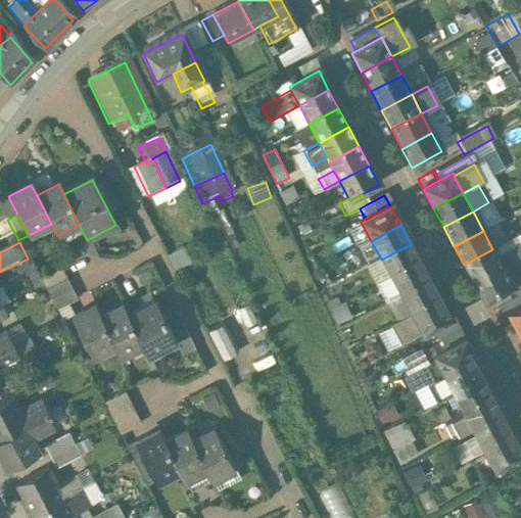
[(411,244),(381,260),(391,278),(420,263),(411,244)]
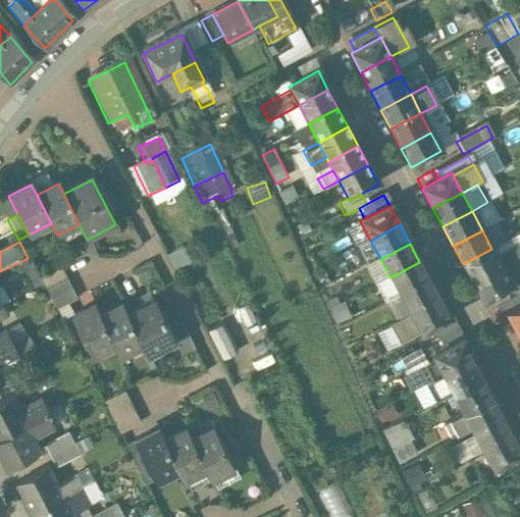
[(170,255),(178,273),(196,265),(188,247),(170,255)]
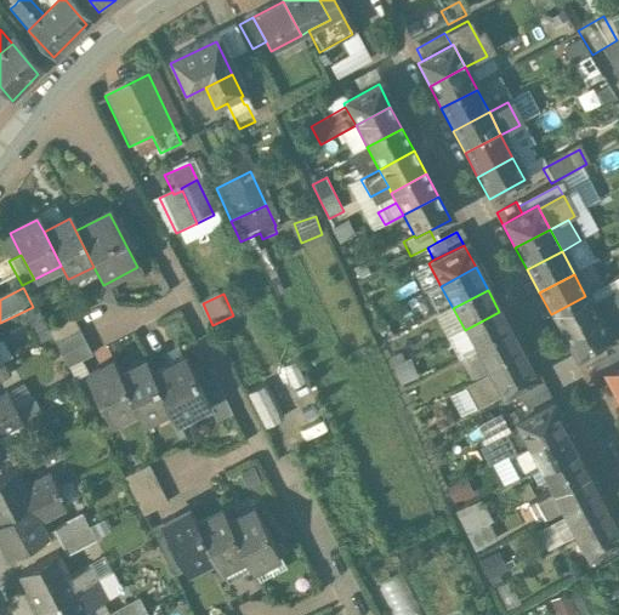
[(618,302),(614,294),(591,306),(597,319),(618,307),(618,302)]
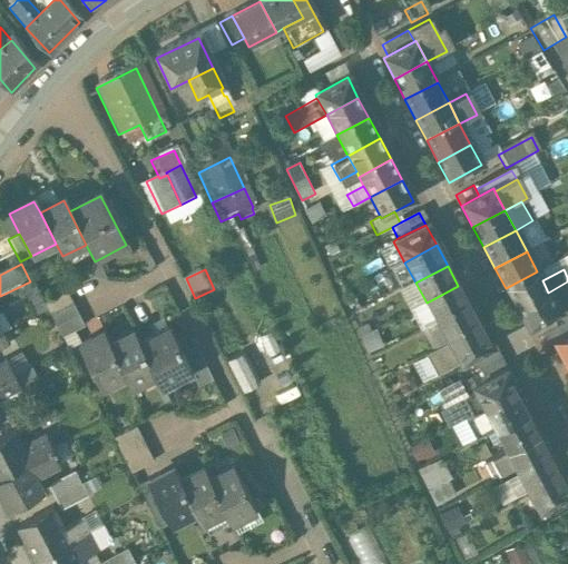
[(537,271),(506,288),(516,309),(548,293),(542,280),(537,271)]
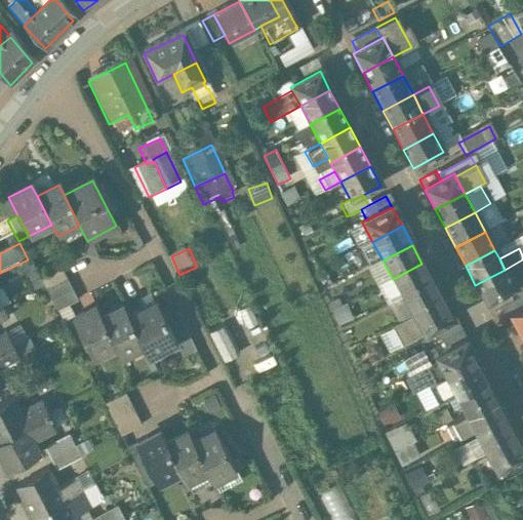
[(522,260),(505,270),(515,287),(511,289),(515,297),(522,292),(522,279),(522,278),(522,260)]
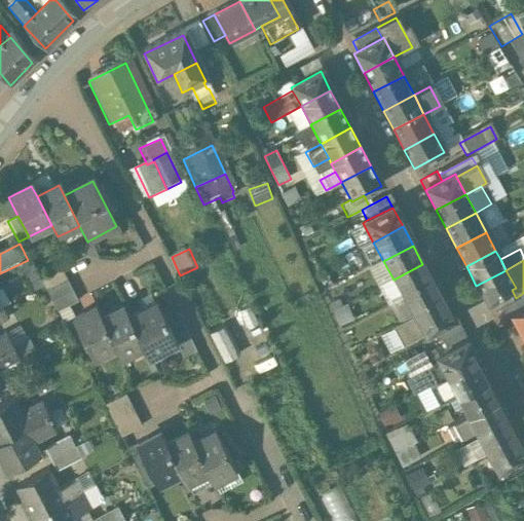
[(422,264),(394,280),(404,299),(433,284),(422,264)]
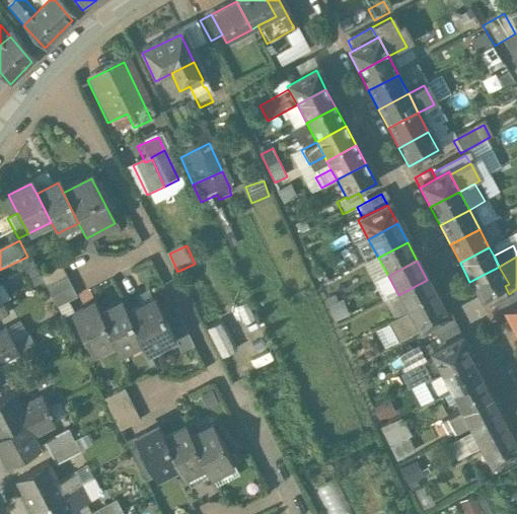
[(59,267),(39,277),(44,288),(64,277),(59,267)]
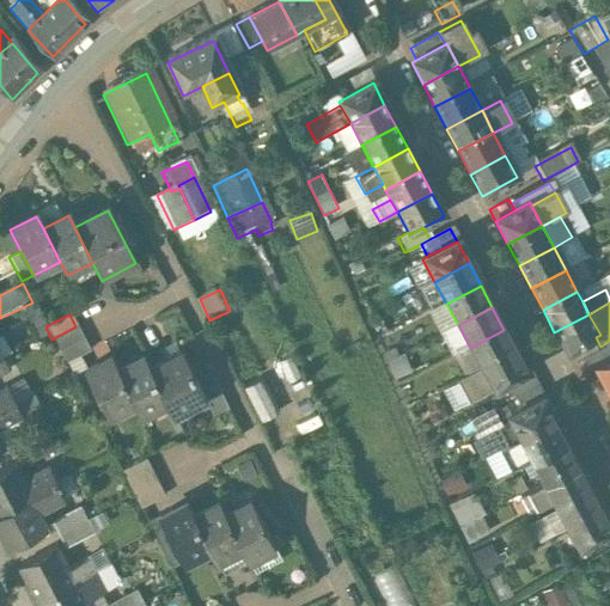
[(589,314),(554,332),(566,353),(585,343),(596,337),(601,335),(589,314)]
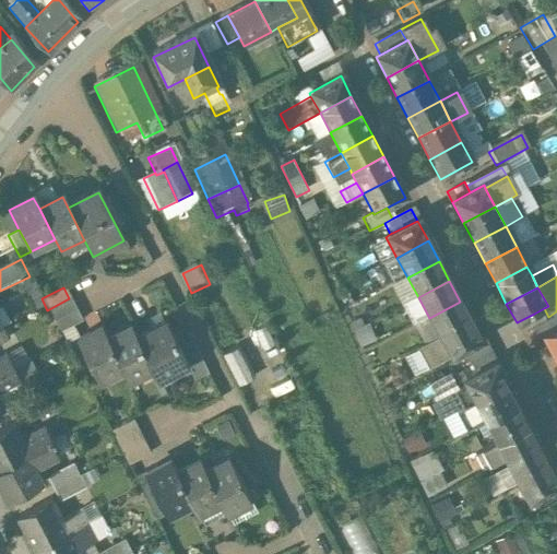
[(69,298),(47,310),(52,321),(75,310),(69,298)]
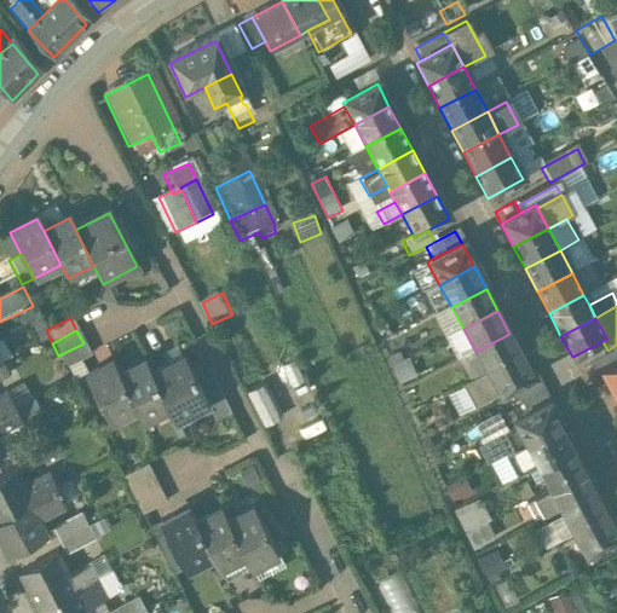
[(509,334),(476,352),(488,375),(522,357),(509,334)]
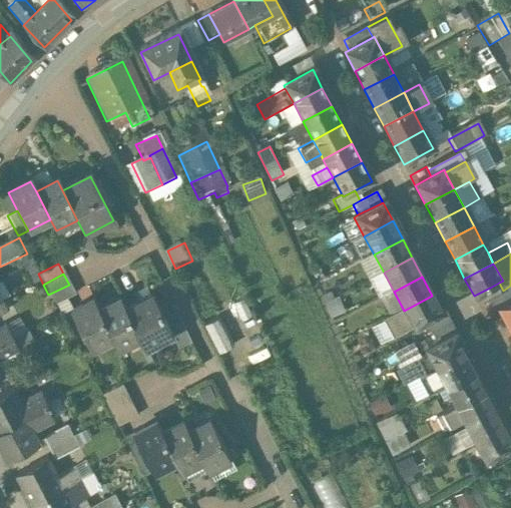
[(69,285),(48,295),(54,306),(74,296),(69,285)]
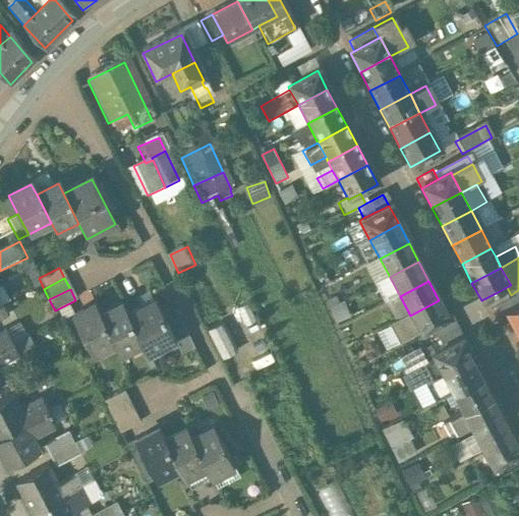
[(498,292),(481,300),(487,312),(505,303),(498,292)]
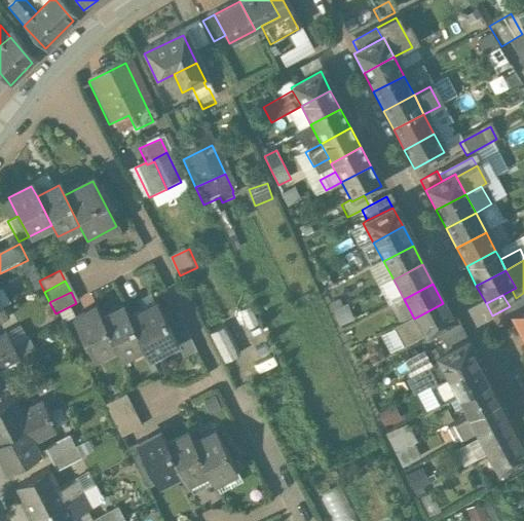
[(340,328),(354,324),(346,299),(332,303),(340,328)]
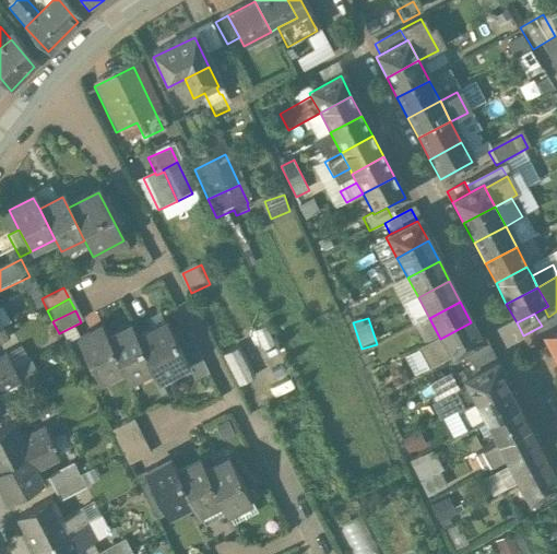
[(471,322),(440,339),(450,357),(459,353),(482,341),(471,322)]
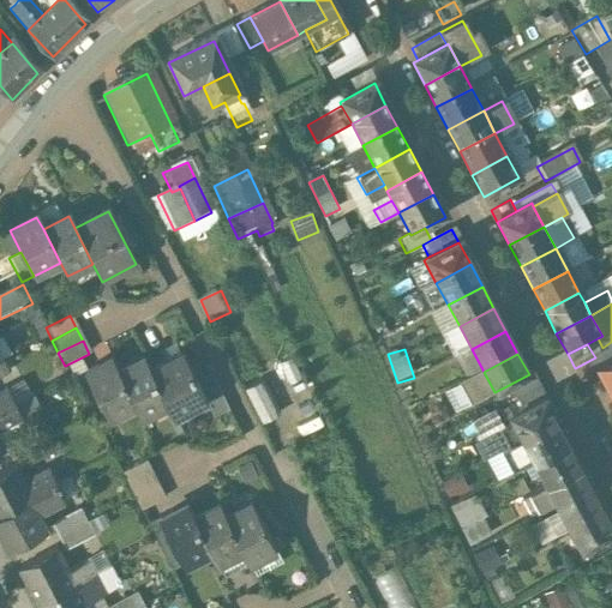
[(181,355),(149,373),(167,408),(173,420),(207,403),(181,355)]
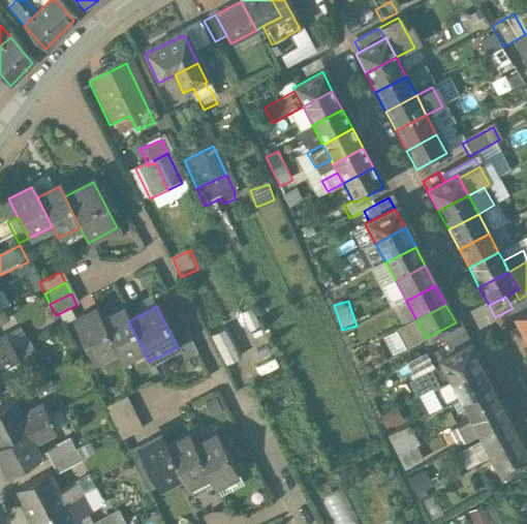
[(526,310),(513,318),(525,340),(526,338),(526,310)]
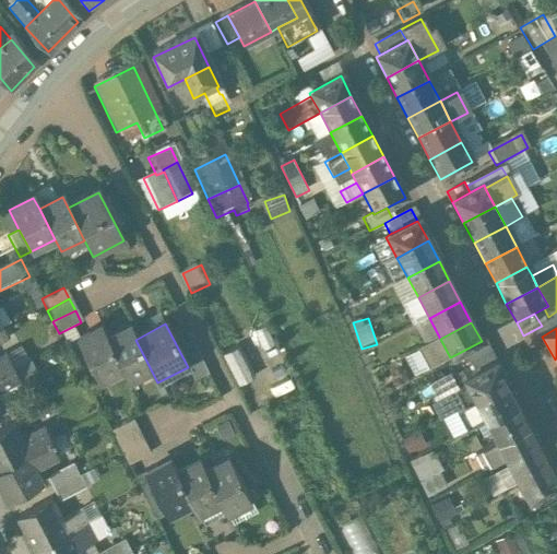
[(106,341),(101,329),(75,341),(97,384),(122,372),(106,341)]
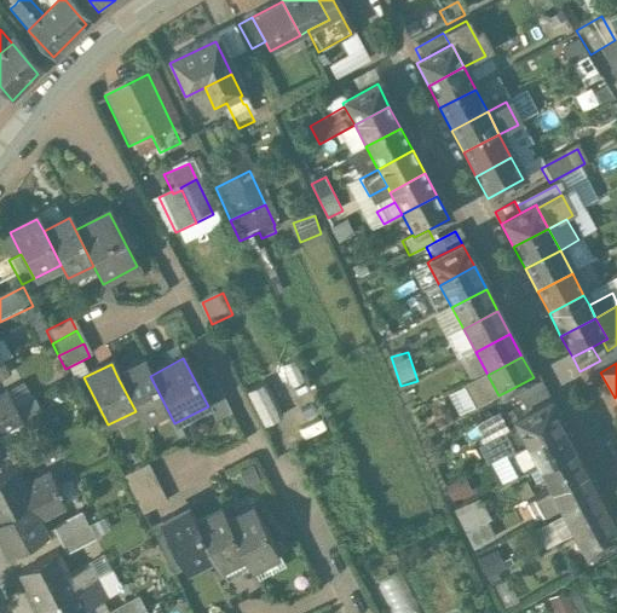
[(150,376),(143,364),(117,377),(136,411),(142,424),(168,411),(150,376)]
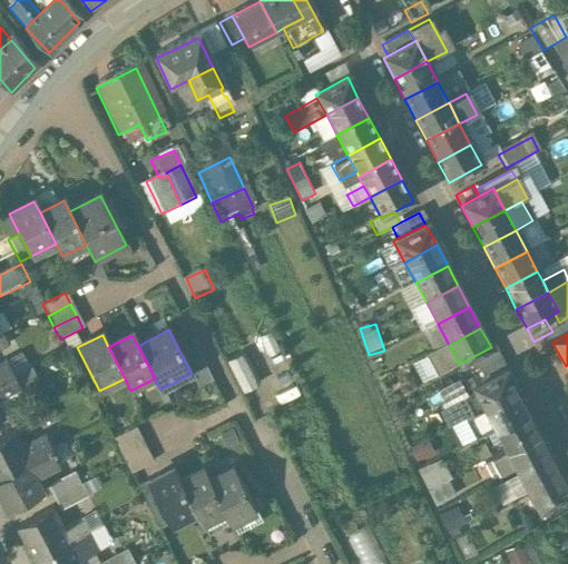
[(449,345),(430,355),(440,374),(459,364),(449,345)]
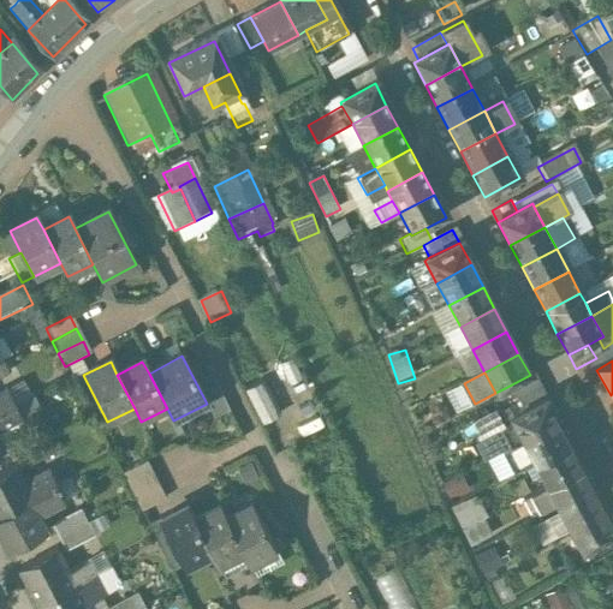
[(530,375),(505,388),(512,401),(513,401),(536,388),(530,375)]
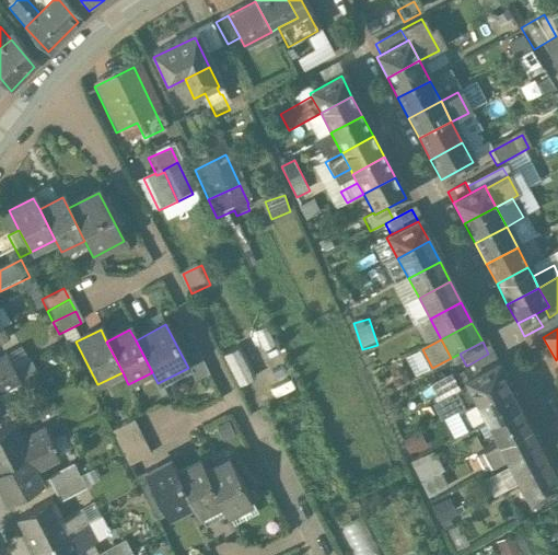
[(242,349),(224,358),(240,388),(257,378),(242,349)]
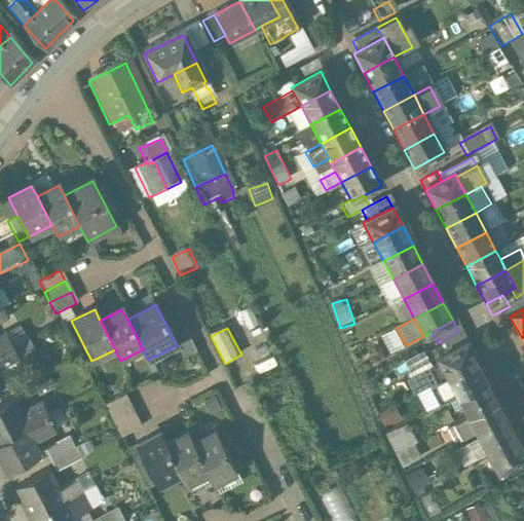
[(458,332),(439,343),(444,354),(464,343),(458,332)]
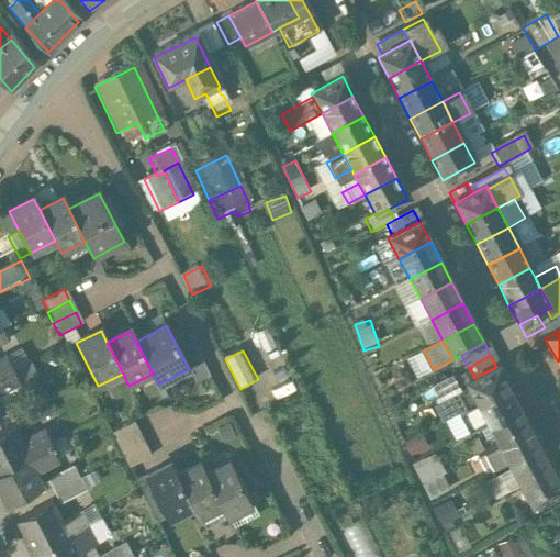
[(4,360),(0,361),(0,378),(11,372),(4,360)]
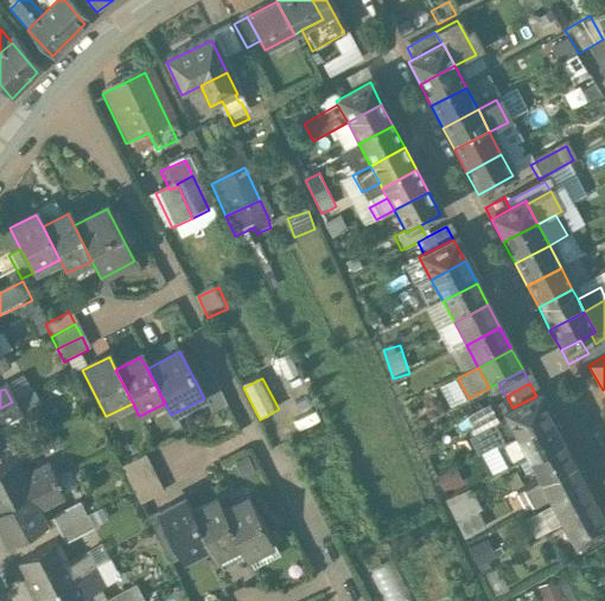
[(513,408),(502,414),(505,420),(514,435),(548,417),(536,396),(513,408)]
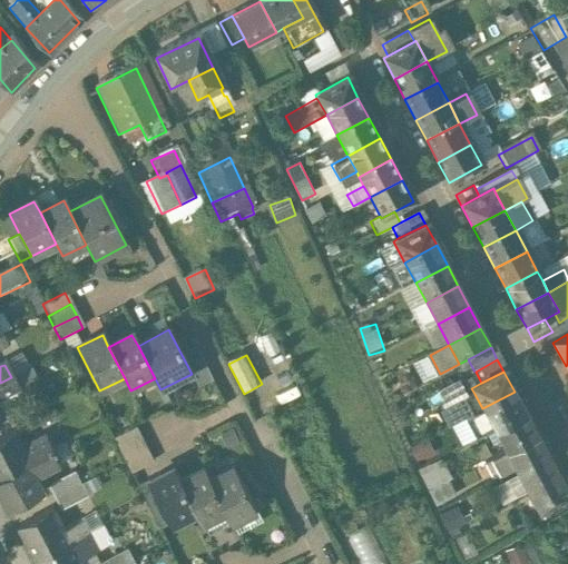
[(11,377),(0,383),(0,401),(18,392),(11,377)]
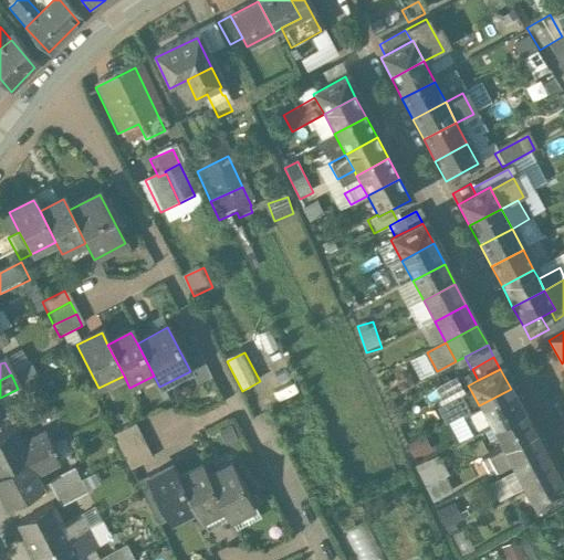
[(511,389),(479,405),(488,422),(490,426),(522,410),(511,389)]
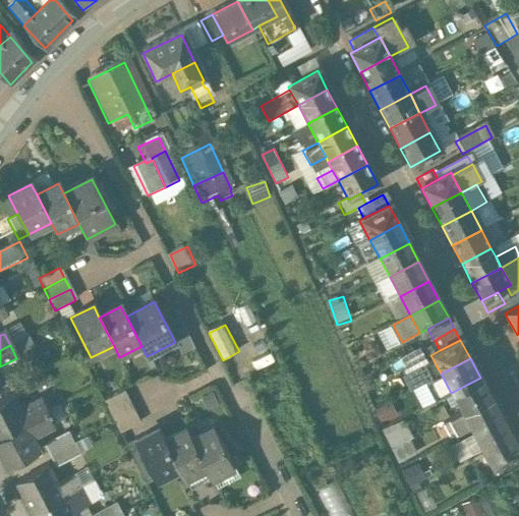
[(434,360),(400,379),(407,392),(423,383),(441,374),(434,360)]
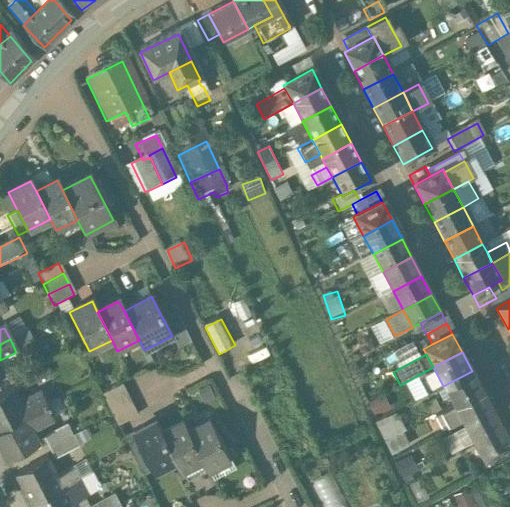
[(42,365),(12,381),(19,394),(49,378),(42,365)]
